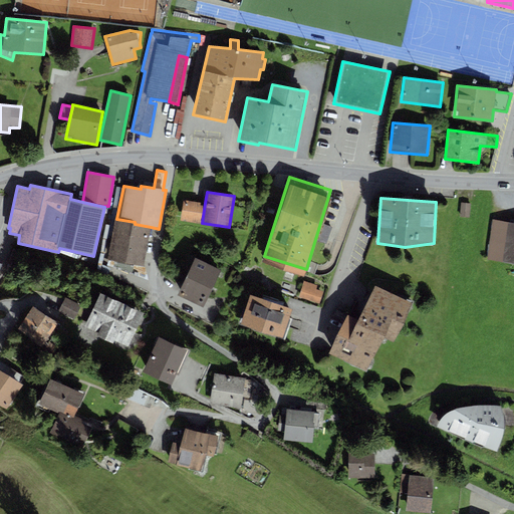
[(205,203),(183,200),(180,221),(202,224),(202,223),(205,203)]
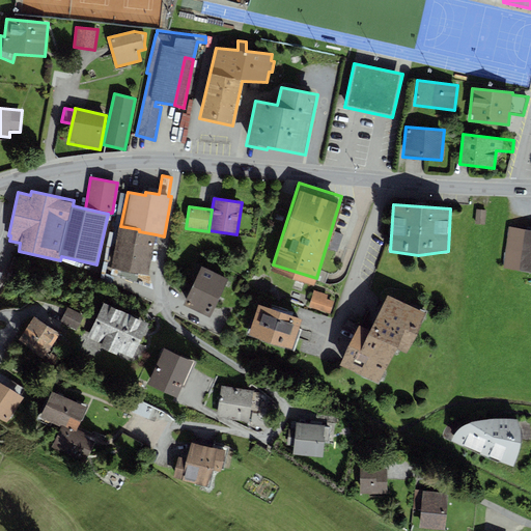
[(486,211),(476,210),(474,224),(484,225),(486,211)]
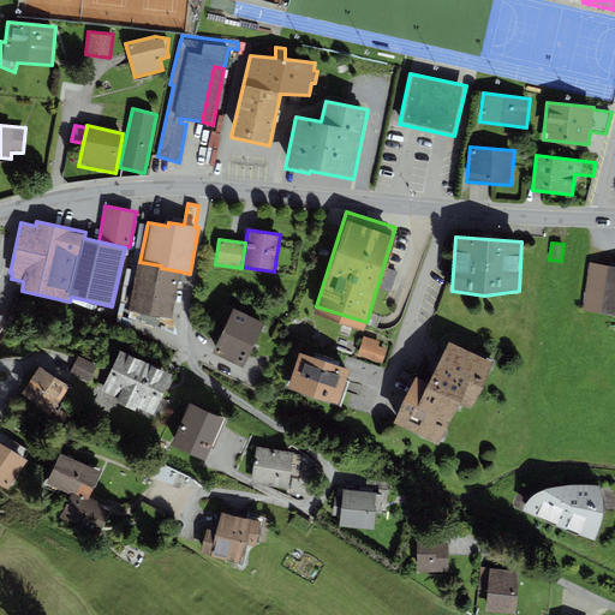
[(139,262),(138,262),(130,311),(172,318),(180,272),(161,268),(161,266),(139,262)]
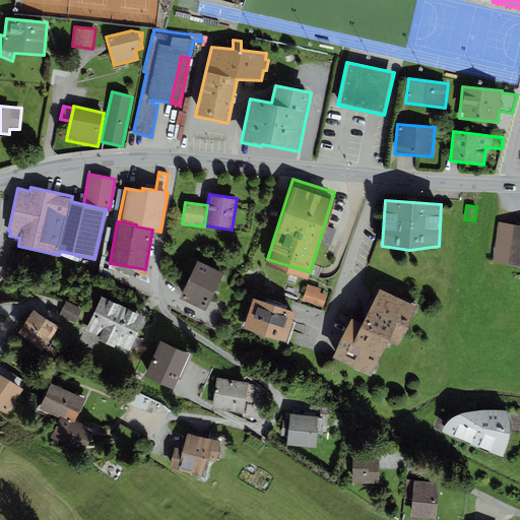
[(519,225),(499,223),(493,263),(519,266),(519,225)]
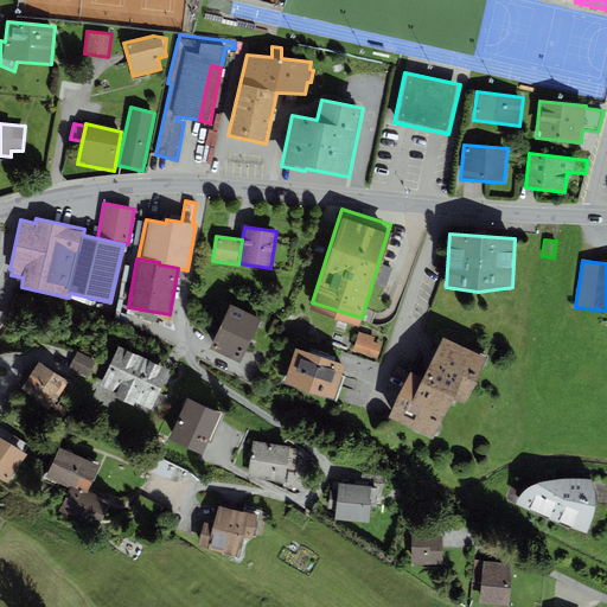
[(261,318),(230,304),(209,349),(240,363),(261,318)]
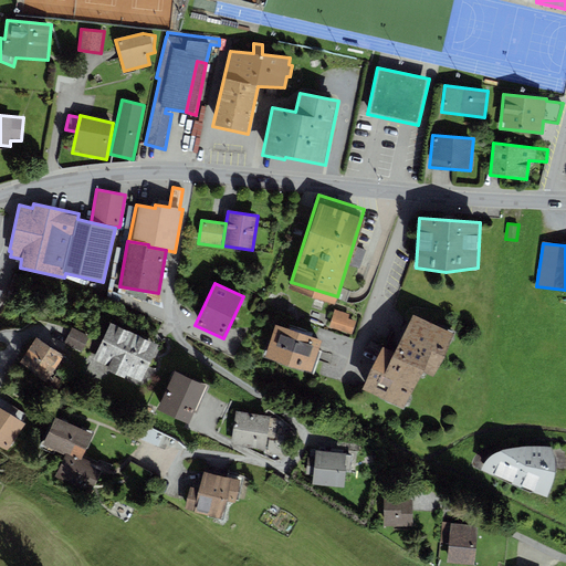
[(158,293),(119,286),(117,292),(163,310),(158,293)]
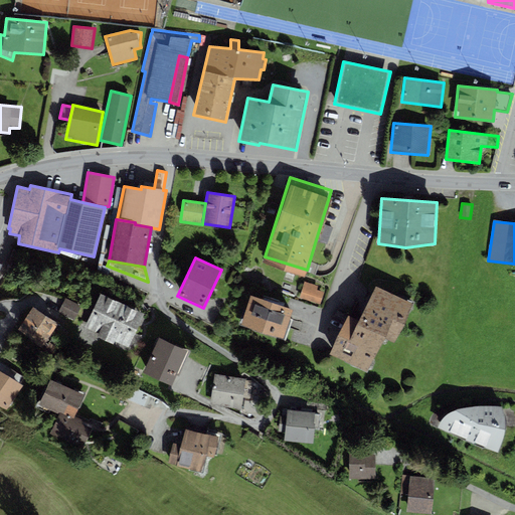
[(304,282),(299,298),(320,305),(324,293),(316,290),(318,286),(304,282)]
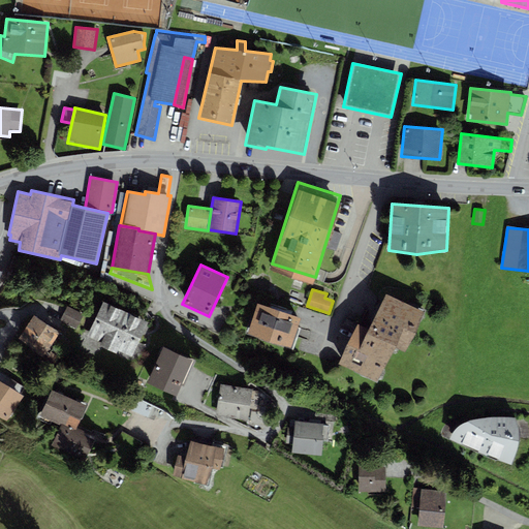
[(424,312),(386,293),(369,330),(358,324),(338,364),(377,383),(396,346),(405,351),(424,312)]
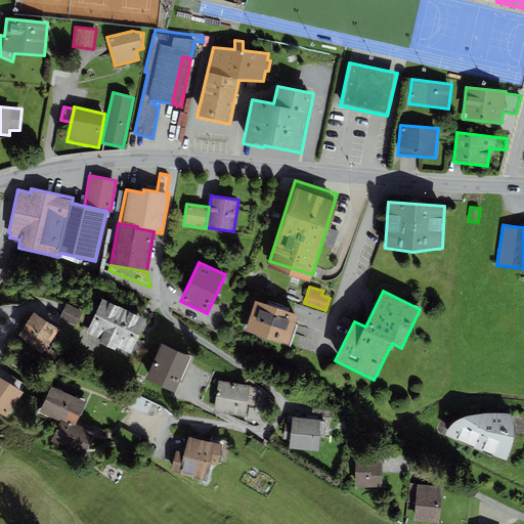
[(146,318),(101,299),(85,334),(99,340),(98,343),(115,350),(116,347),(130,353),(146,318)]
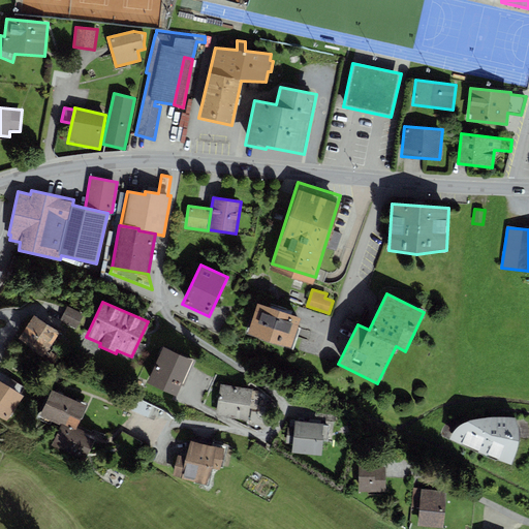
[(301,318),(257,304),(248,334),(291,348),(301,318)]
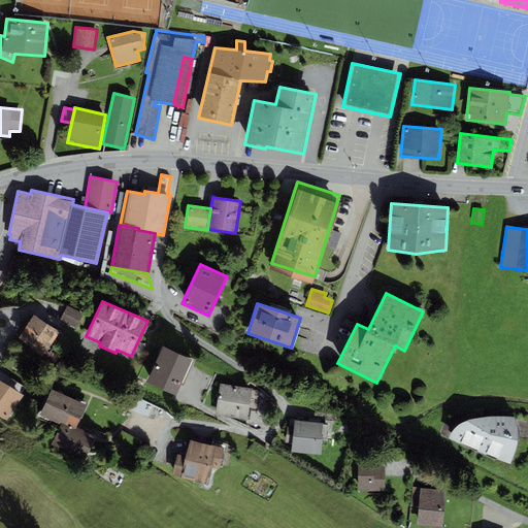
[(67,306),(60,320),(75,328),(83,315),(67,306)]
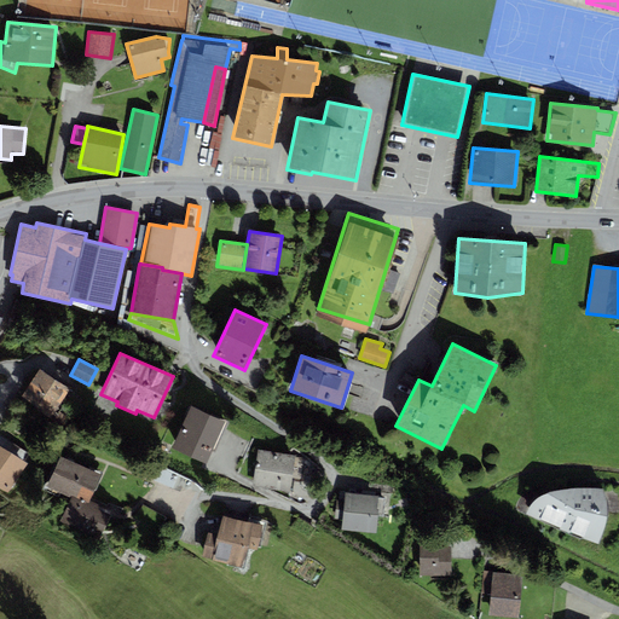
[(70,389),(39,369),(21,397),(36,406),(35,409),(51,418),(70,389)]
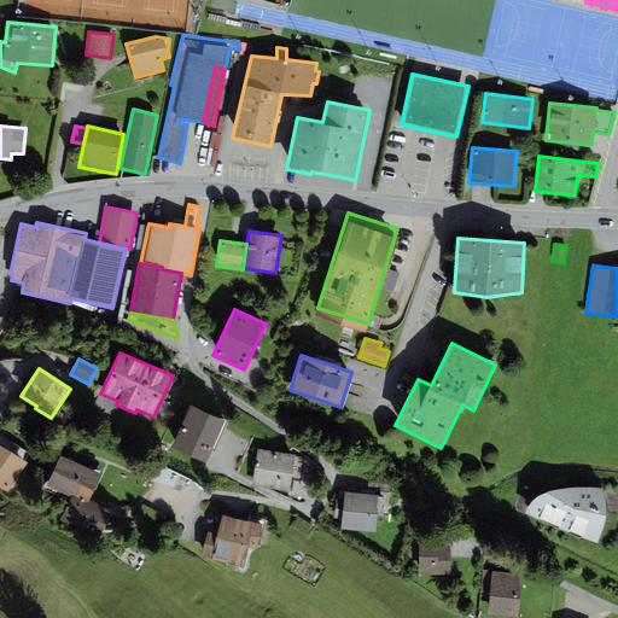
[(225,421),(191,406),(172,447),(205,462),(225,421)]
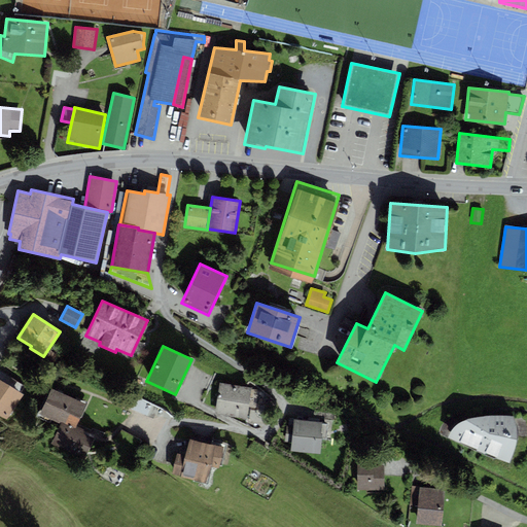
[(0,416),(6,421),(24,394),(19,392),(23,385),(0,370),(0,416)]
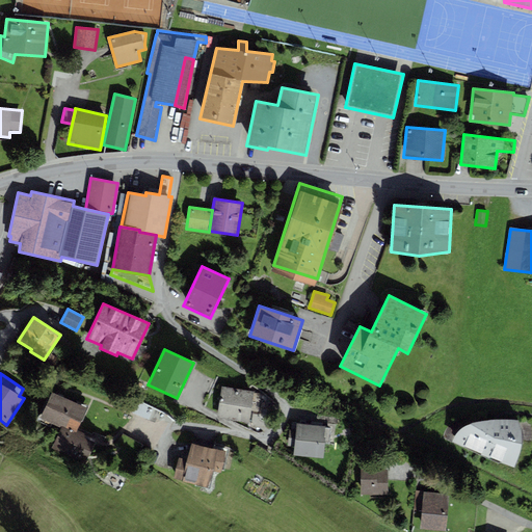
[(254,391),(221,387),(217,417),(249,422),(254,391)]
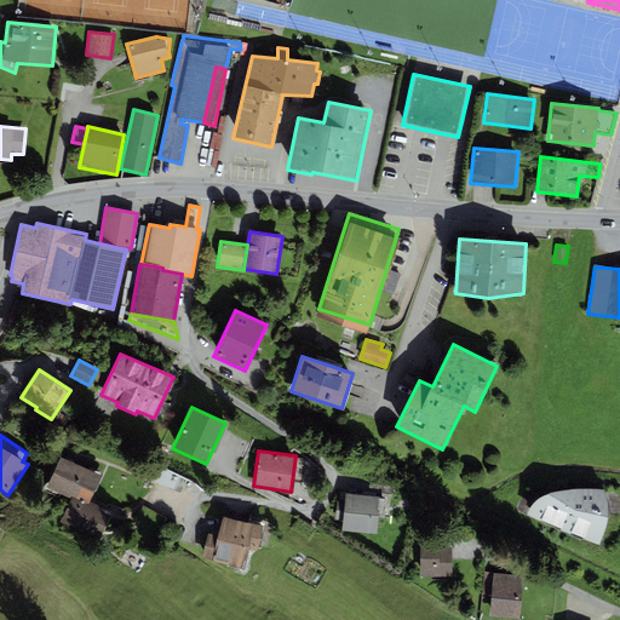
[(102,475),(61,455),(46,487),(70,498),(72,497),(89,504),(90,501),(102,475)]
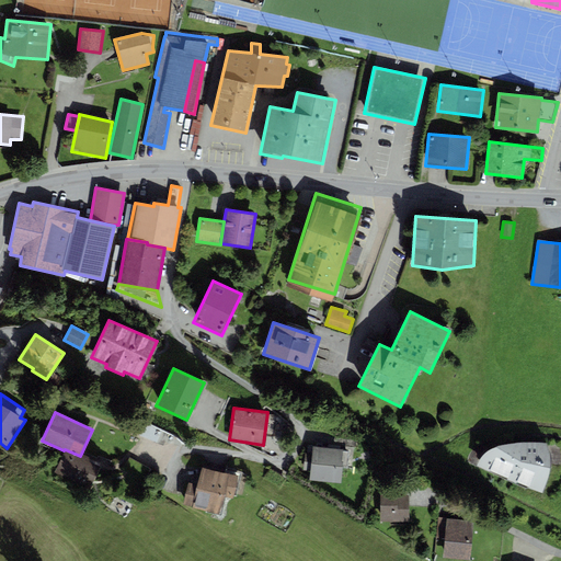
[(480,458),(477,466),(503,478),(525,488),(539,492),(541,492),(544,491),(546,484),(549,477),(550,468),(550,457),(549,448),(547,443),(521,443),(507,444),(497,446),(491,449),(485,453),(480,458)]
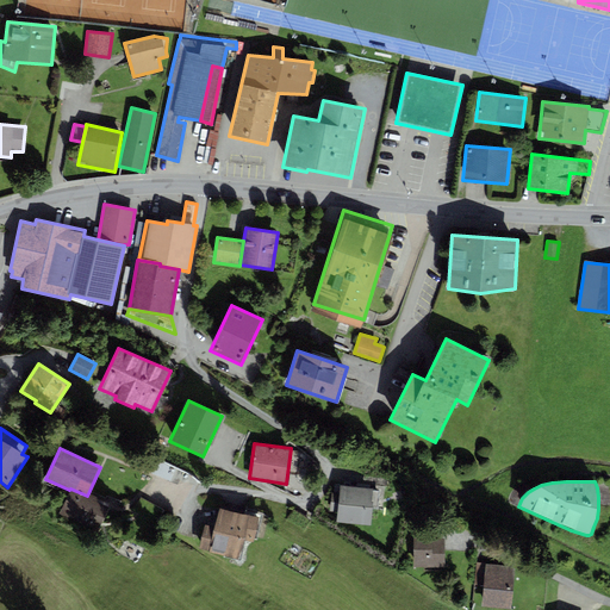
[(373,489),(340,485),(338,493),(332,493),(330,511),(337,512),(336,523),(369,526),(372,509),(378,509),(379,491),(373,490),(373,489)]
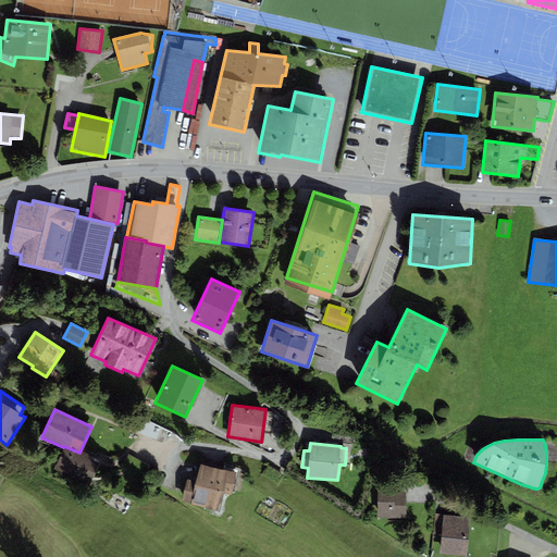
[(63,447),(53,469),(89,486),(101,460),(81,450),(79,453),(64,446),(63,447)]
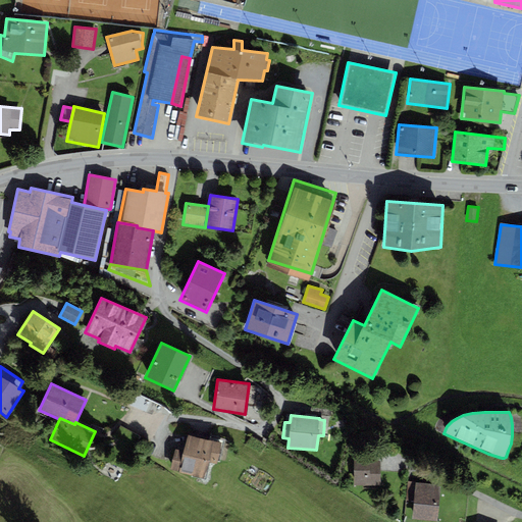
[(222,442),(188,434),(184,451),(174,449),(169,470),(205,478),(209,462),(217,464),(222,442)]
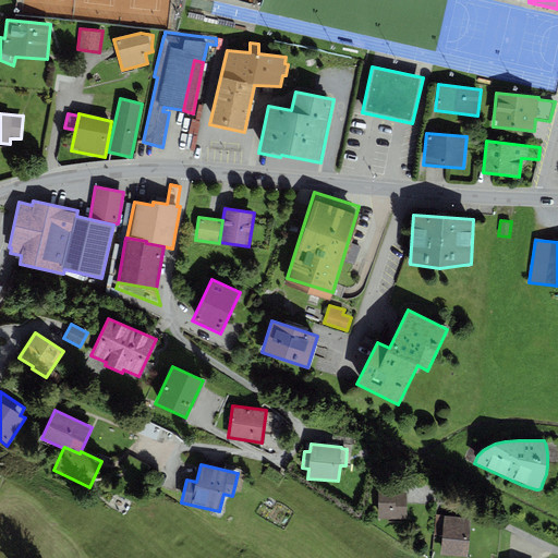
[(397,486),(377,486),(378,519),(407,519),(407,493),(397,493),(397,486)]
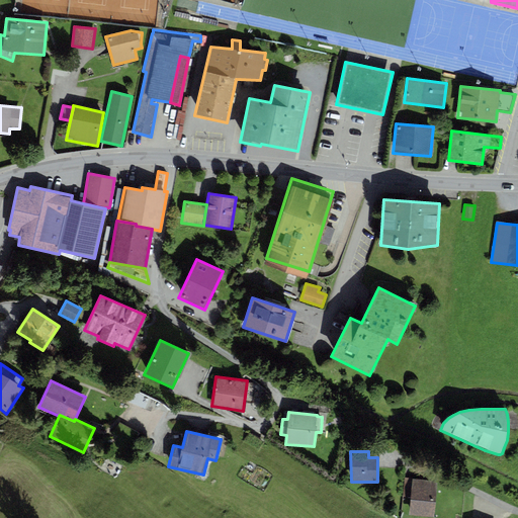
[(438,480),(404,478),(403,496),(411,497),(410,516),(435,517),(438,480)]
